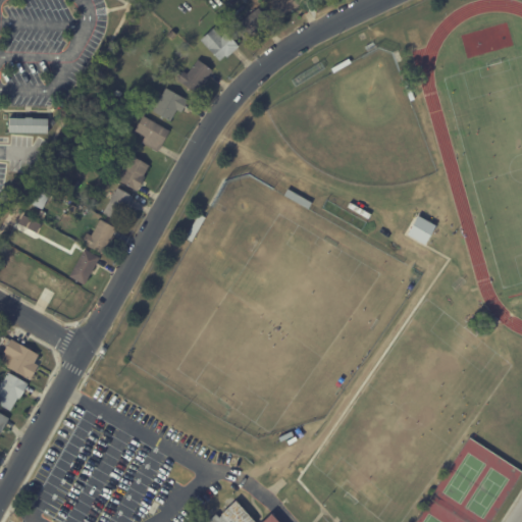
[(303,0),(279,14),(271,1),(272,0),(303,0)]
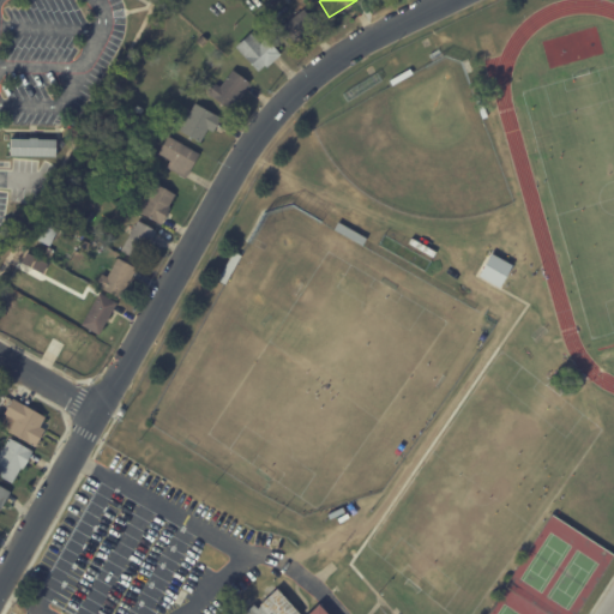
[(314,26),(289,49),(275,32),(287,22),(284,18),(290,13),(293,17),(301,10),(315,25),(314,26)]
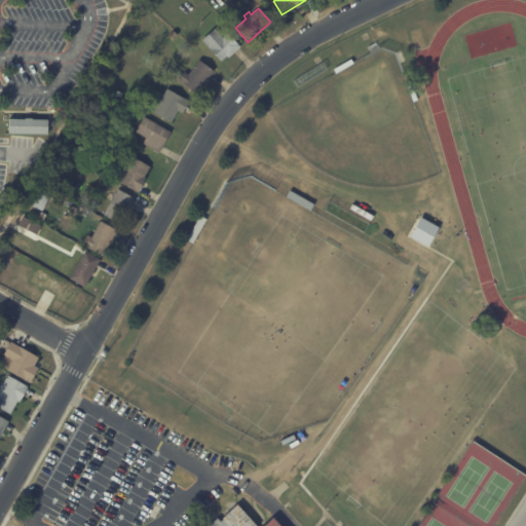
[(239,47),(227,58),(226,57),(220,62),(200,40),(214,29),(222,38),(227,33),(239,47)]
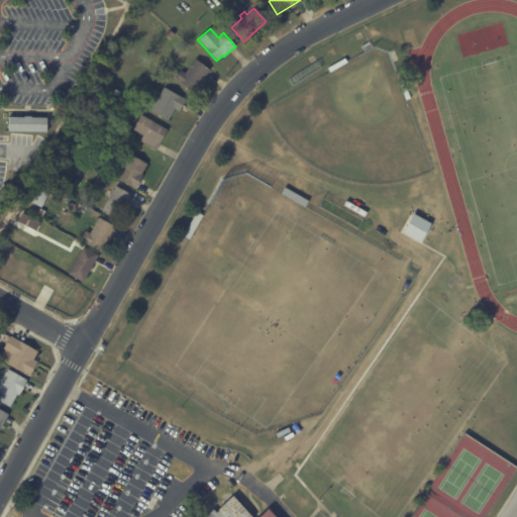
[(166,35),(170,30),(174,34),(170,39),(166,35)]
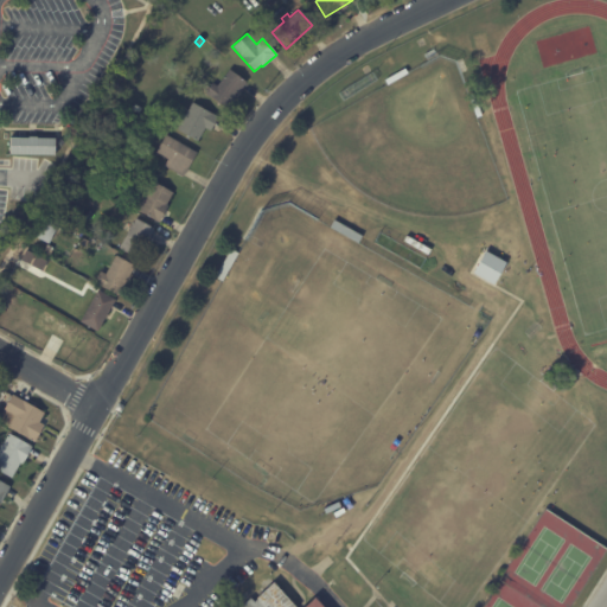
[(407,71),(387,83),(383,78),(403,66),(407,71)]
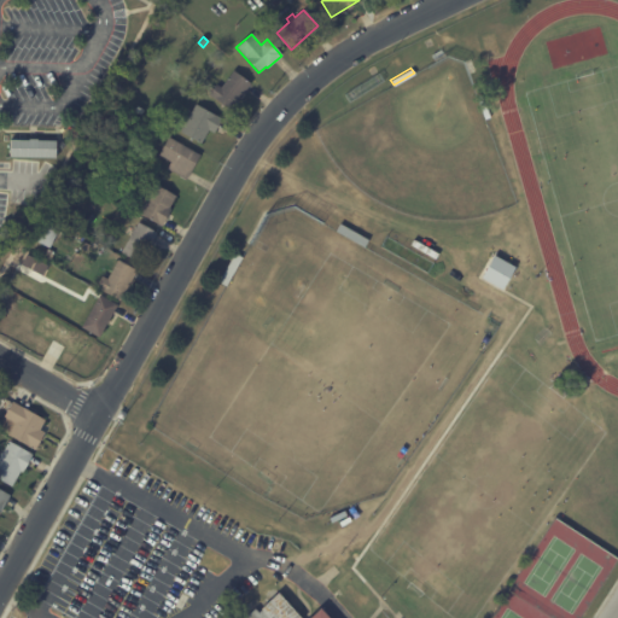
[(250,85),(231,111),(208,94),(215,85),(220,88),(232,71),(250,83),(250,85)]
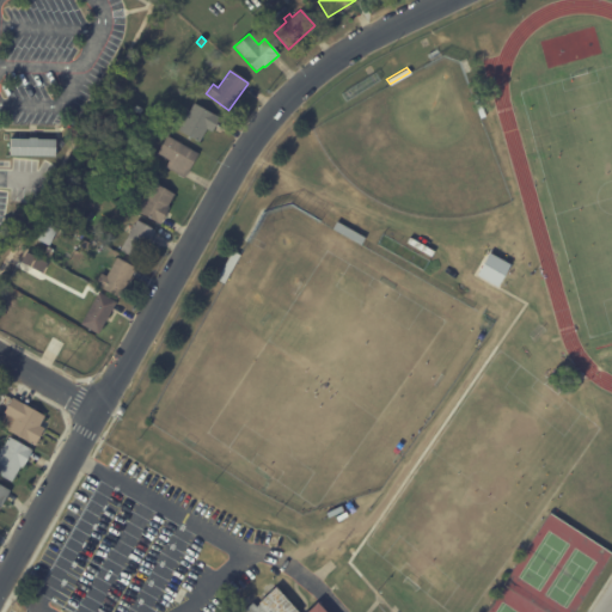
[(482,118),(479,120),(471,97),(477,95),(485,117),(482,118)]
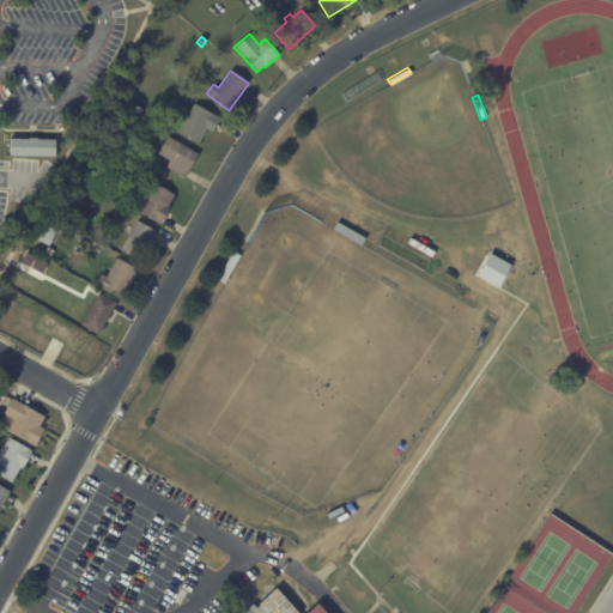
[(217,117),(219,119),(212,133),(206,129),(199,143),(177,131),(193,104),(217,117)]
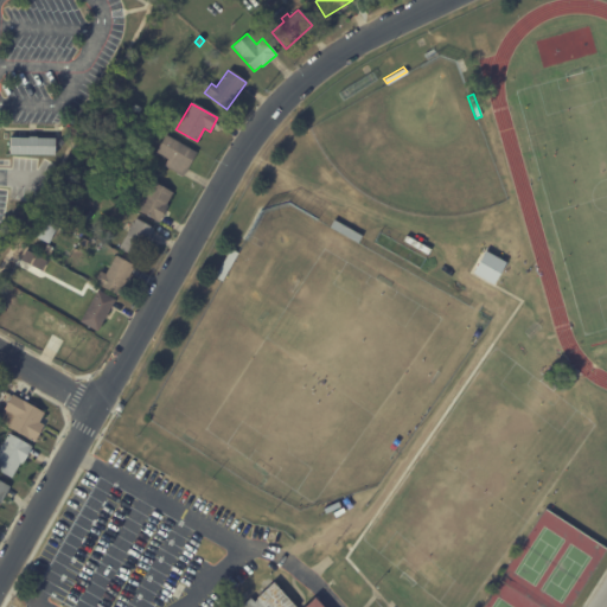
[(131,110),(134,104),(141,108),(138,114),(131,110)]
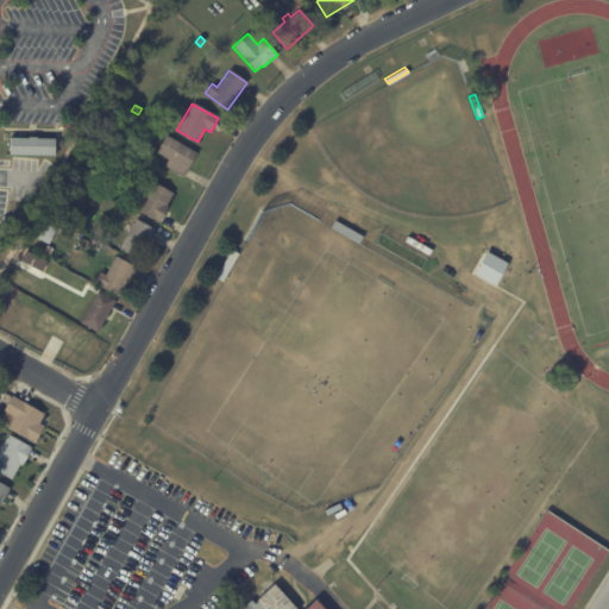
[(187,169),(182,177),(164,167),(168,159),(155,152),(165,136),(196,152),(187,169)]
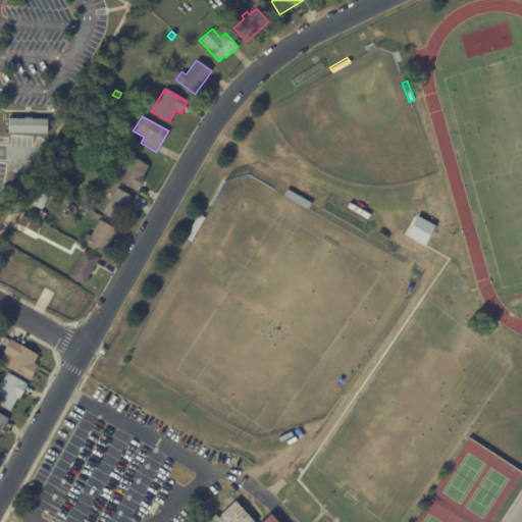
[(47,119),(47,134),(9,134),(9,118),(24,118),(32,118),(32,119),(47,119)]
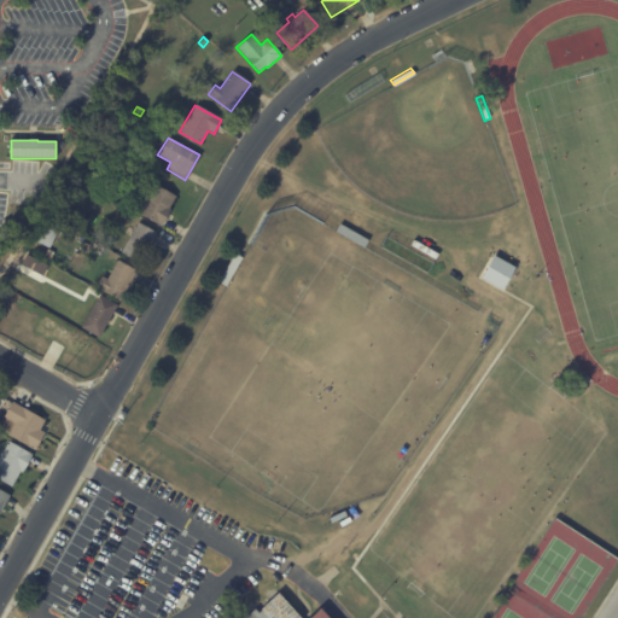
[(165,217),(161,227),(138,214),(153,185),(174,196),(168,208),(170,209),(165,217)]
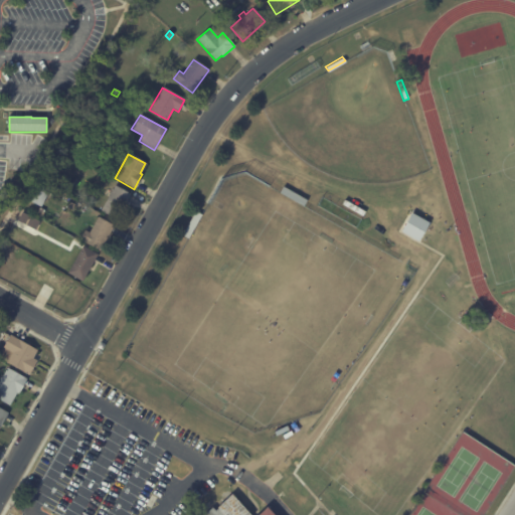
[(48,189),(49,189),(40,207),(29,201),(38,184),(48,189)]
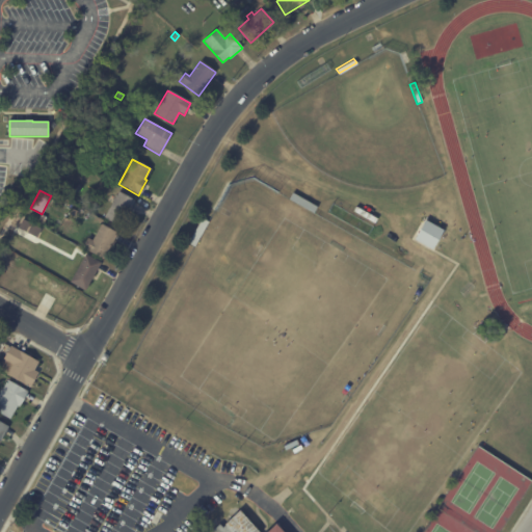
[(134,202),(120,228),(103,218),(117,191),(134,201),(134,202)]
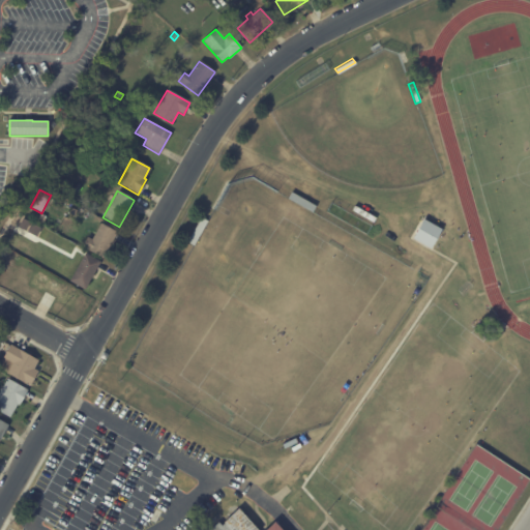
[(313,211),(313,212),(289,198),(292,192),(317,206),(313,211)]
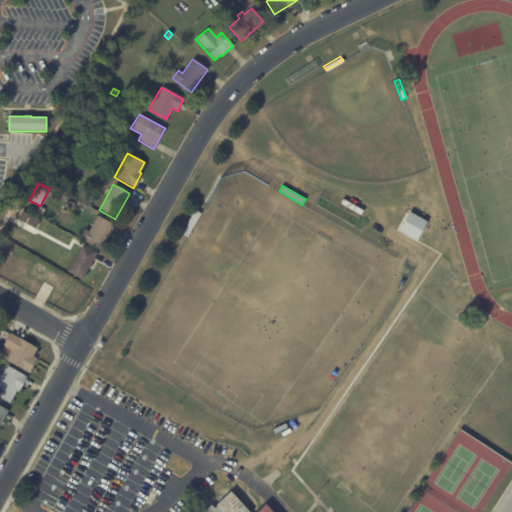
[(344,198),(364,210),(362,214),(341,202),(344,198)]
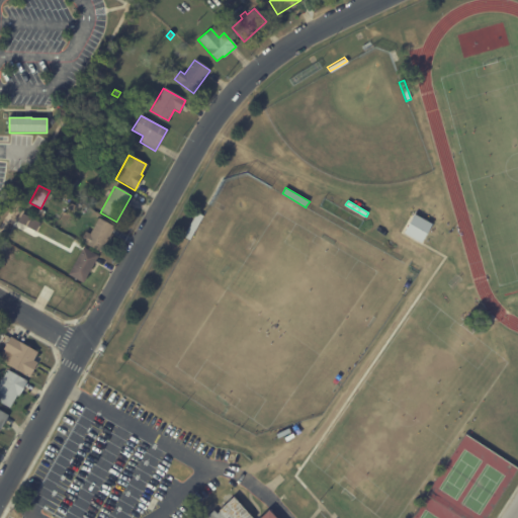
[(69,202),(74,205),(72,210),(71,210),(69,213),(66,212),(67,208),(66,208),(69,202)]
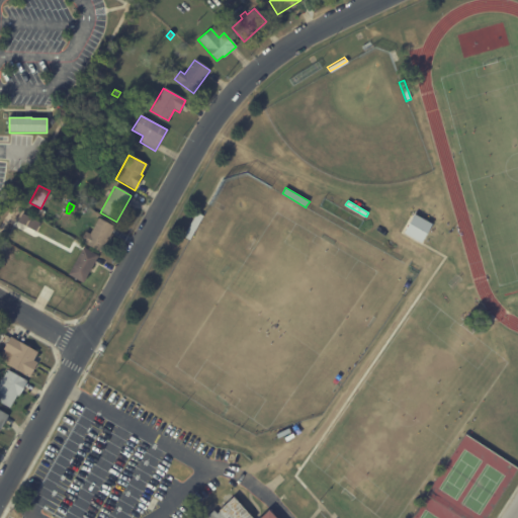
[(17,222),(35,230),(39,222),(21,212),(17,222)]
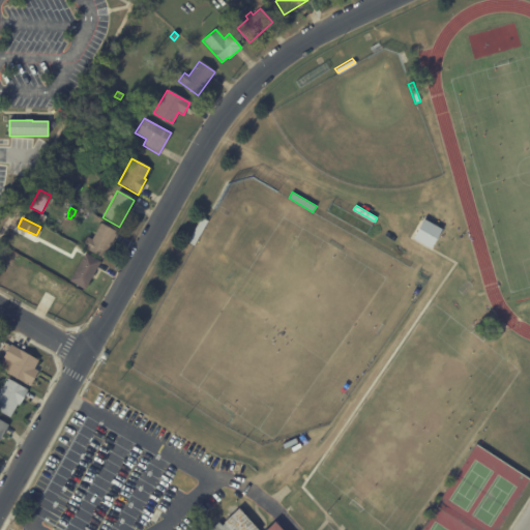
[(206,221),(207,222),(193,246),(186,242),(201,217),(206,221)]
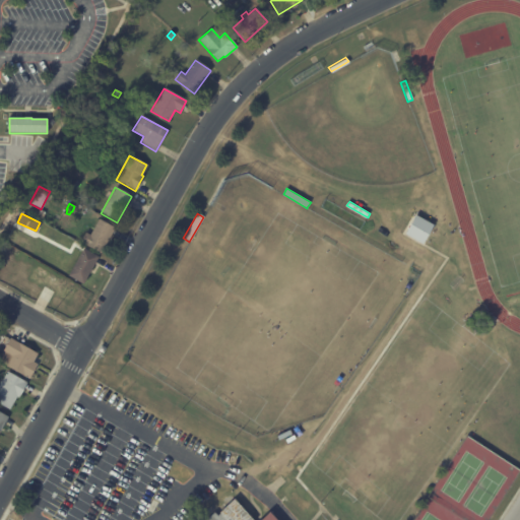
[(414,213),(433,223),(421,243),(404,233),(414,213)]
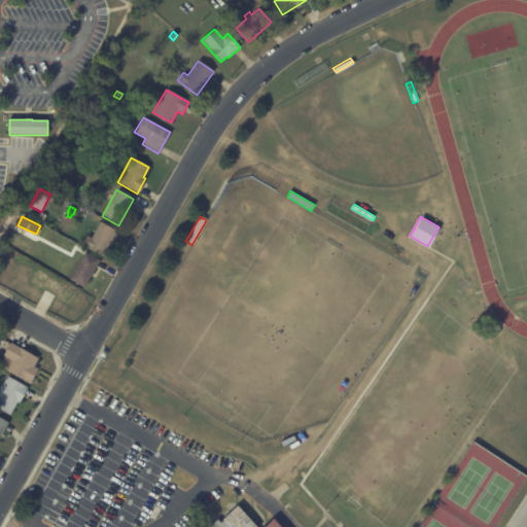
[(115,232),(101,258),(80,247),(86,236),(91,238),(100,222),(115,232)]
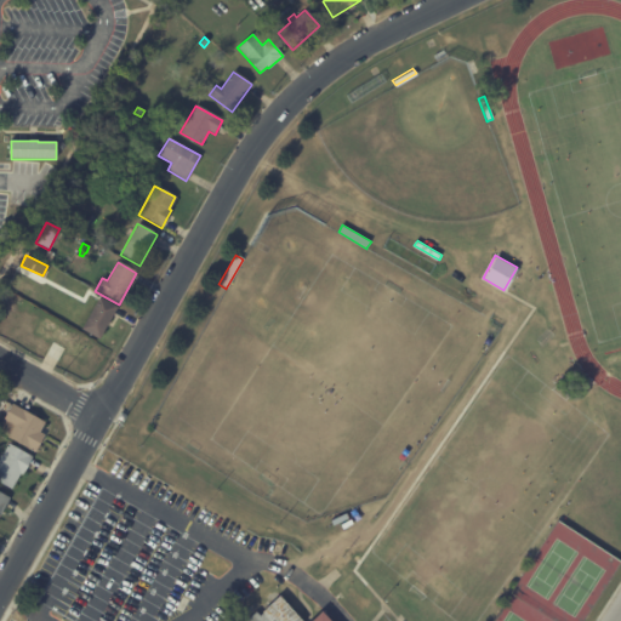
[(61,290),(68,295),(66,300),(58,296),(61,290)]
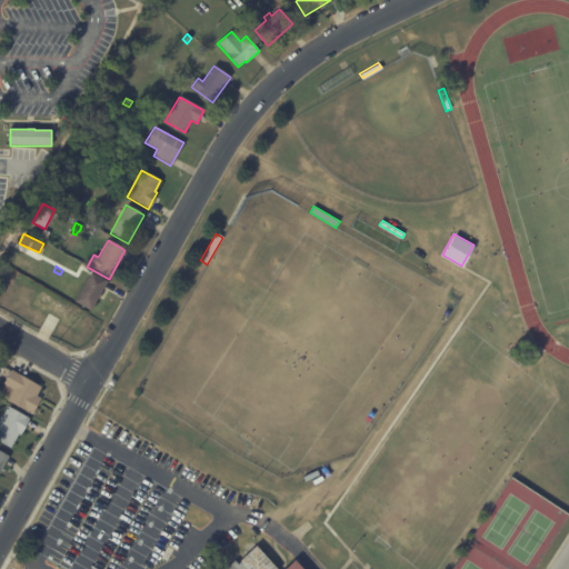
[(106,285),(90,311),(73,302),(90,272),(107,282),(106,285)]
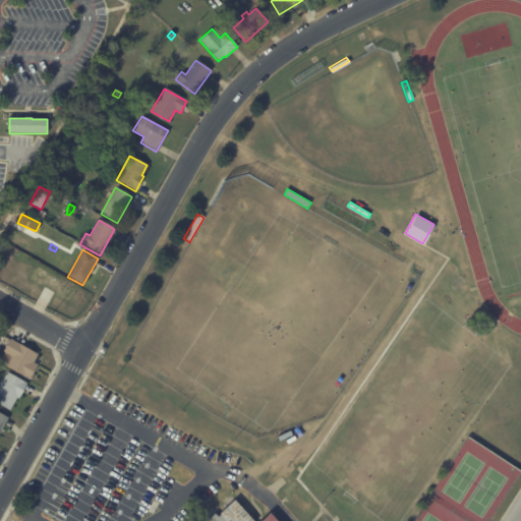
[(11,339),(37,353),(33,361),(36,363),(27,379),(5,365),(10,356),(1,351),(9,338),(11,339)]
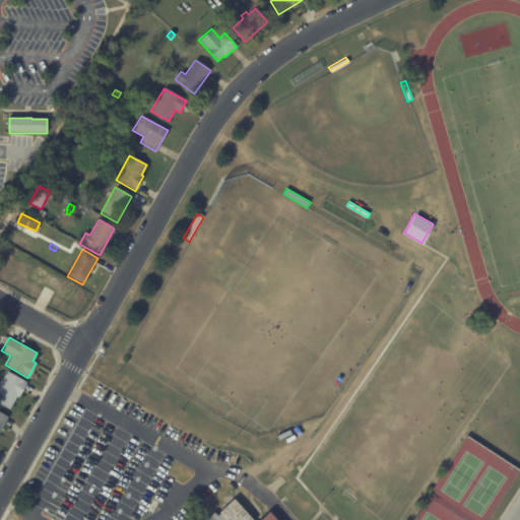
[(102,351),(98,349),(101,344),(106,347),(103,352),(102,351)]
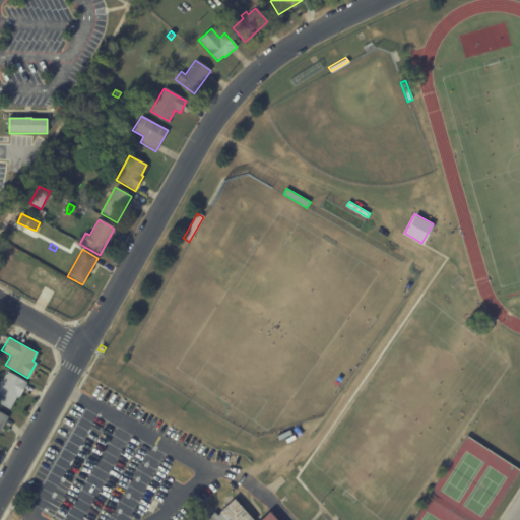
[(24,382),(17,396),(16,396),(8,409),(0,404),(0,380),(6,370),(25,381),(24,382)]
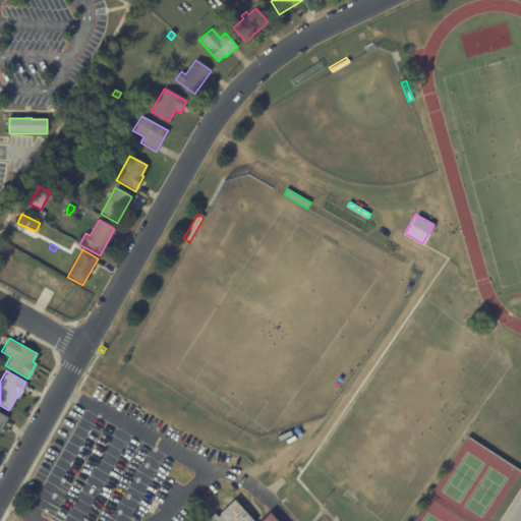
[(233,499),(253,520),(257,520),(269,511),(277,520),(201,520),(214,511),(217,515),(219,513),(218,512),(233,499)]
